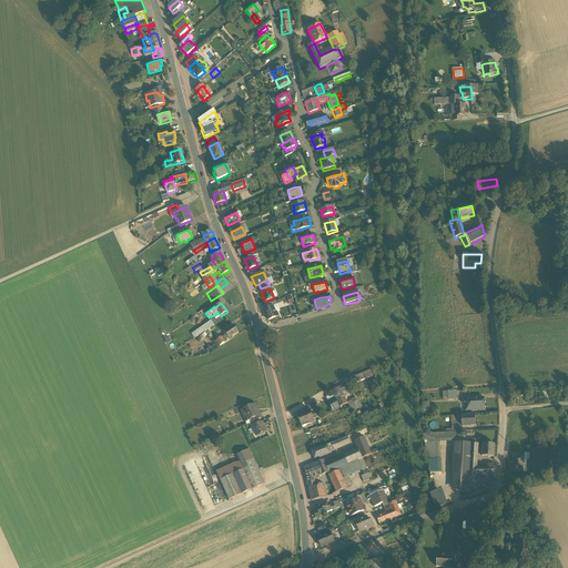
[(263,311),(267,321),(276,317),(279,316),(277,312),(275,313),(273,306),(265,310),(263,311)]
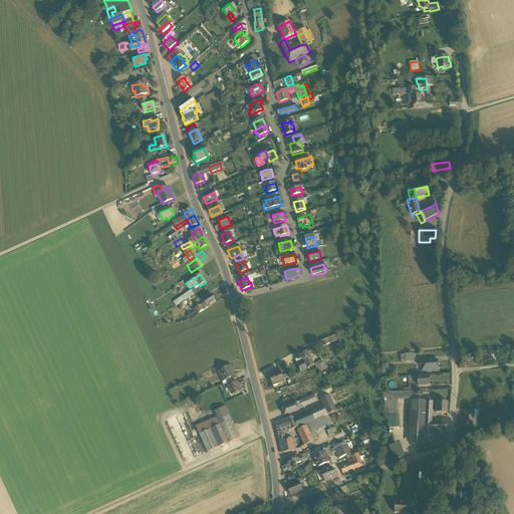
[(184,296),(192,291),(191,290),(174,302),(176,306),(186,300),(184,296)]
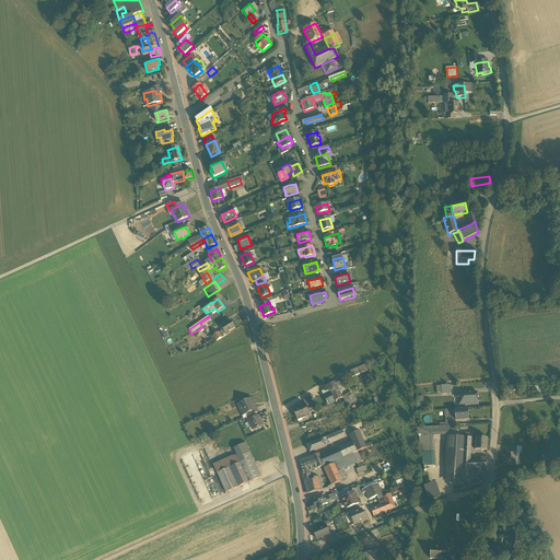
[(200,323),(202,327),(211,321),(209,317),(200,323)]
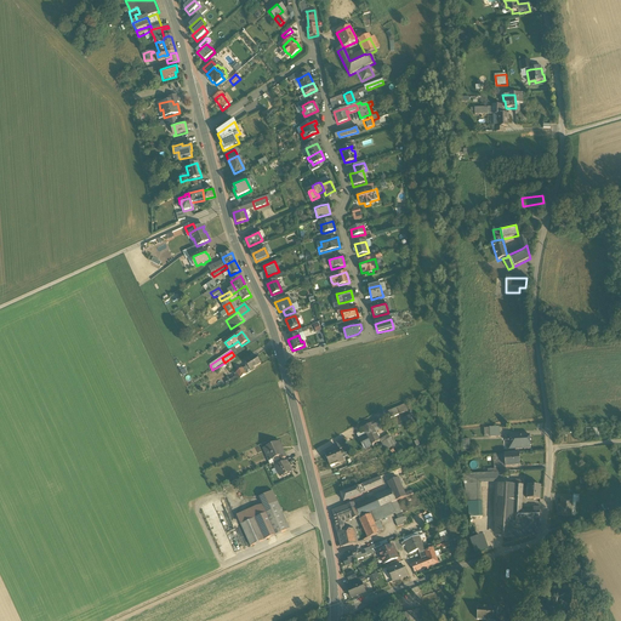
[(249,365),(252,371),(256,369),(255,368),(262,364),(257,357),(248,363),(249,365)]
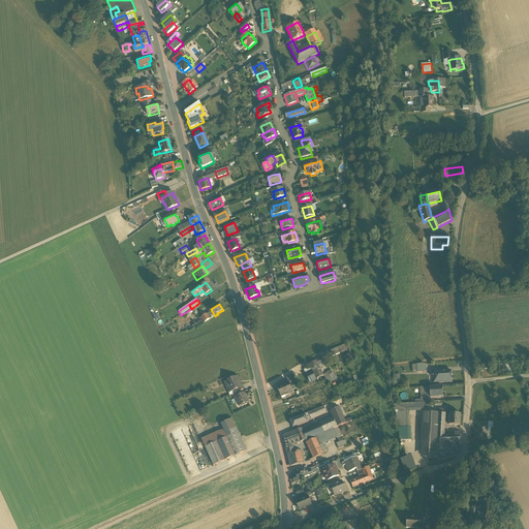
[(206,322),(211,319),(208,315),(208,314),(203,317),(206,322)]
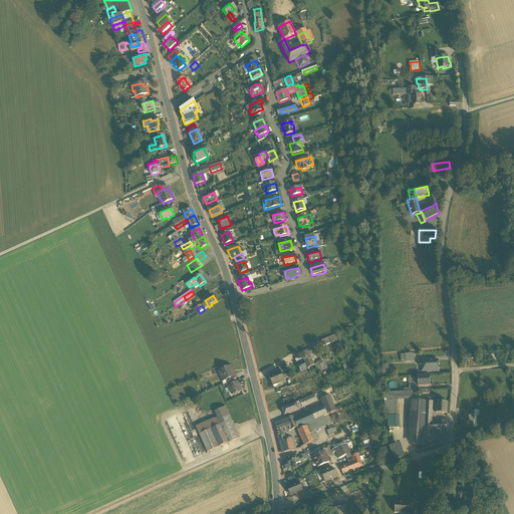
[(335,335),(327,338),(330,343),(337,340),(335,335)]
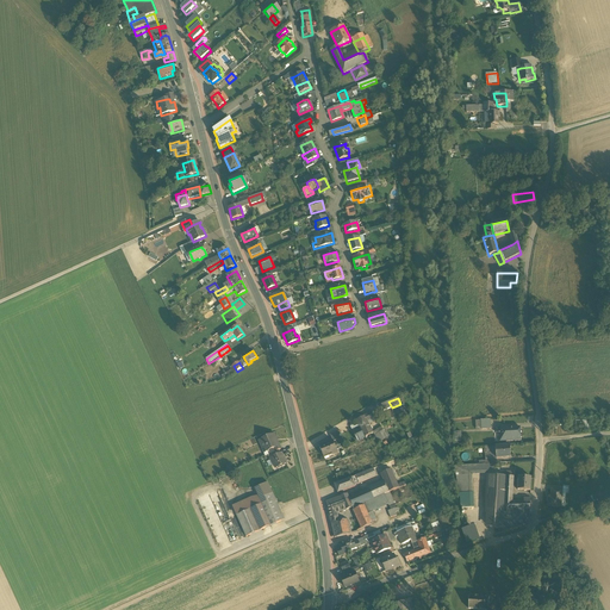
[(368,424),(367,421),(365,416),(356,421),(358,423),(360,428),(353,431),(358,441),(366,437),(367,437),(373,433),(368,424)]
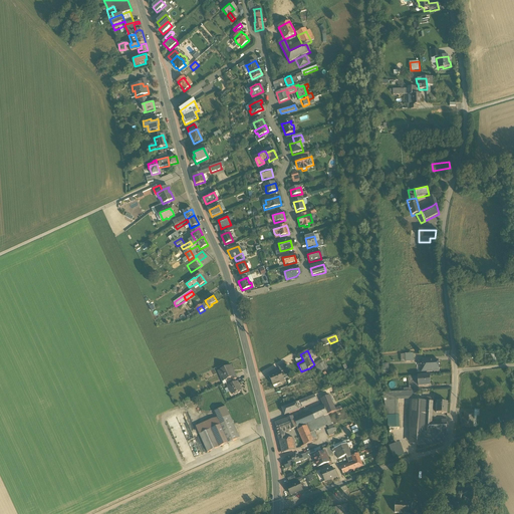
[(406,354),(406,362),(414,361),(414,353),(406,354)]
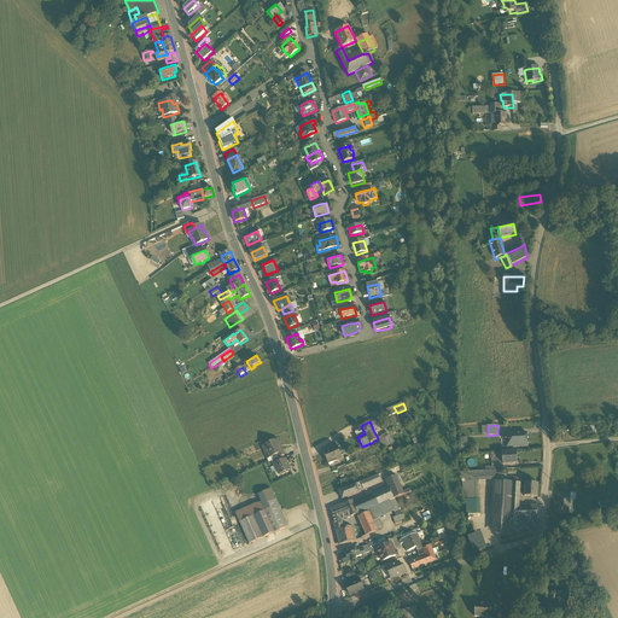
[(506,437),(507,448),(526,447),(526,436),(518,437),(518,435),(505,435),(505,437),(506,437)]
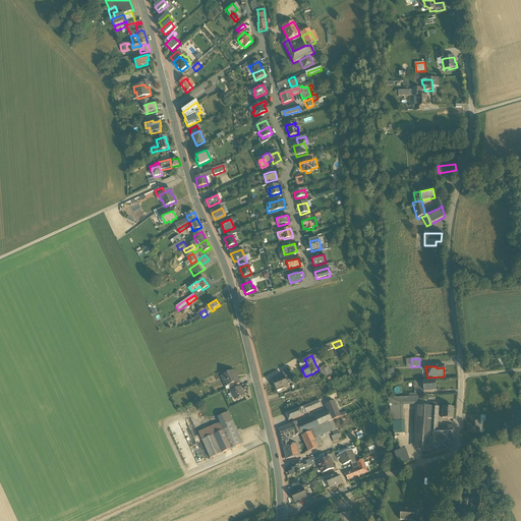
[(323,373),(326,377),(331,373),(328,367),(320,372),(322,374),(323,373)]
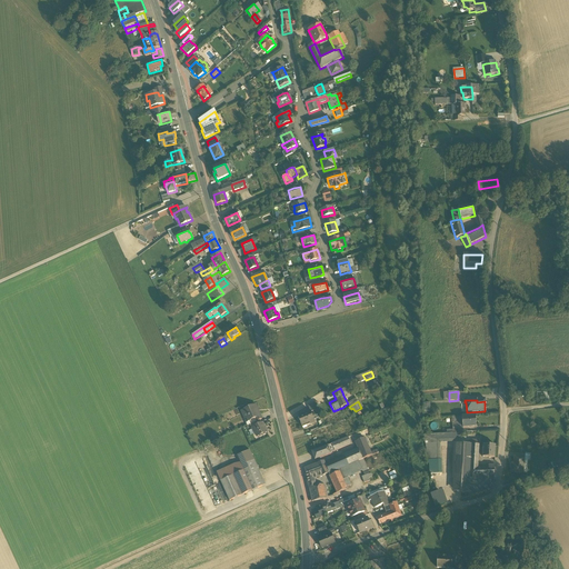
[(310,412),(317,410),(313,402),(308,407),(310,412)]
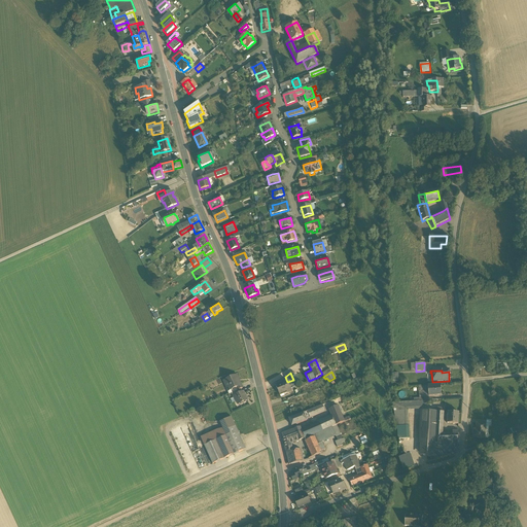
[(230,386),(232,390),(240,386),(237,380),(239,380),(237,376),(231,378),(231,379),(224,382),(227,387),(230,386)]
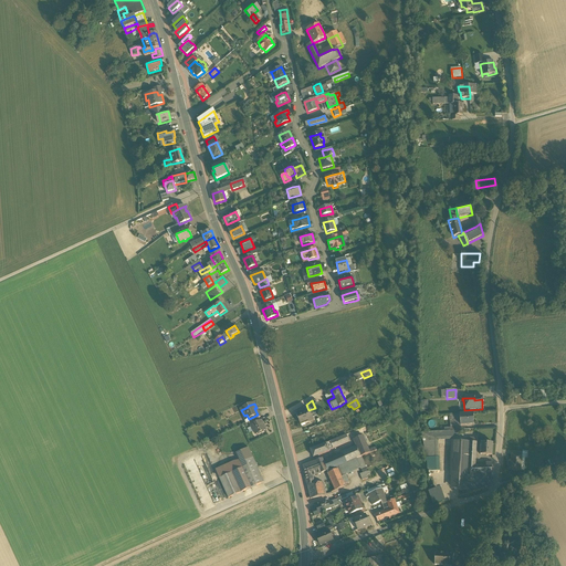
[(295,415),(300,425),(307,421),(308,422),(313,420),(308,410),(301,412),(295,415)]
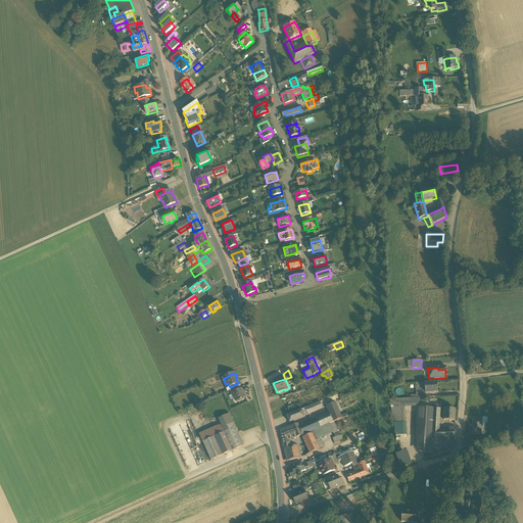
[(233,393),(236,401),(245,397),(241,389),(240,389),(233,393)]
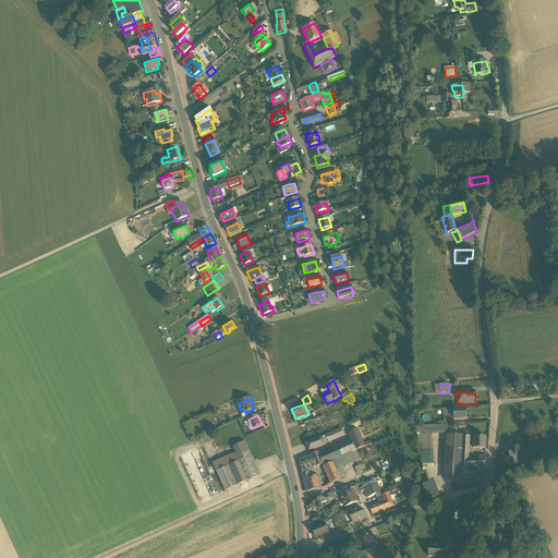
[(445,415),(446,425),(455,424),(455,420),(453,415),(445,415)]
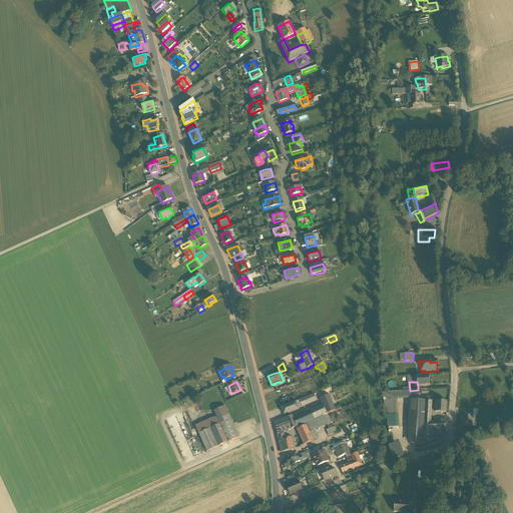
[(388,421),(388,428),(399,427),(397,397),(412,396),(411,391),(387,393),(383,393),(388,421)]
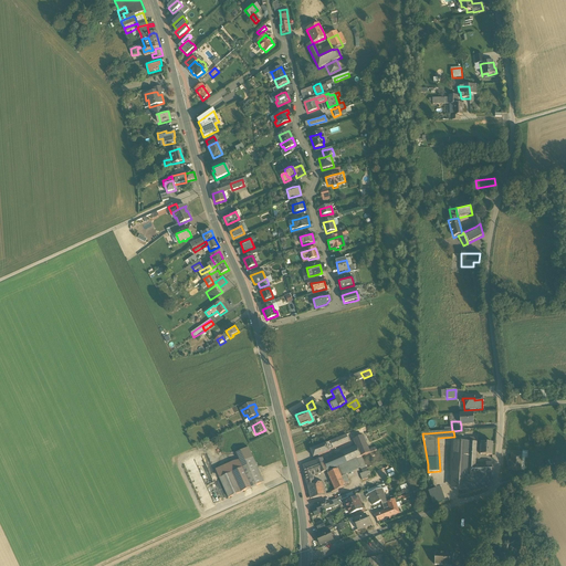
[(333,449),(349,442),(346,436),(329,441),(331,442),(333,449)]
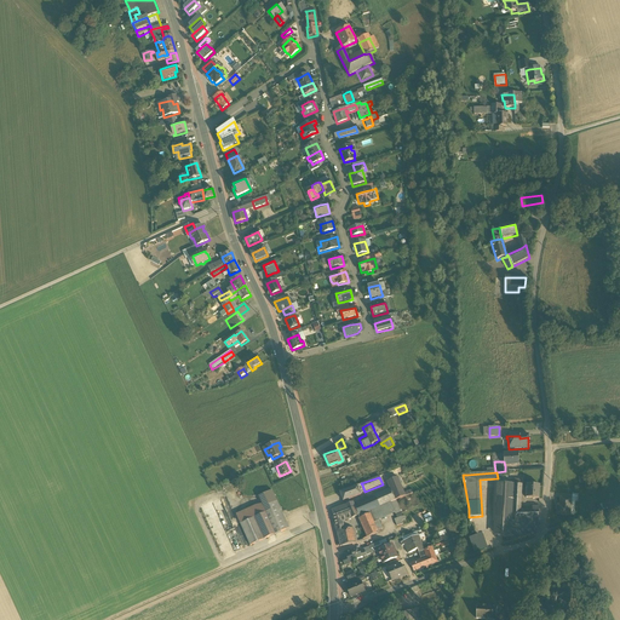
[(396,500),(406,497),(405,493),(397,477),(386,482),(391,493),(395,500),(396,500)]
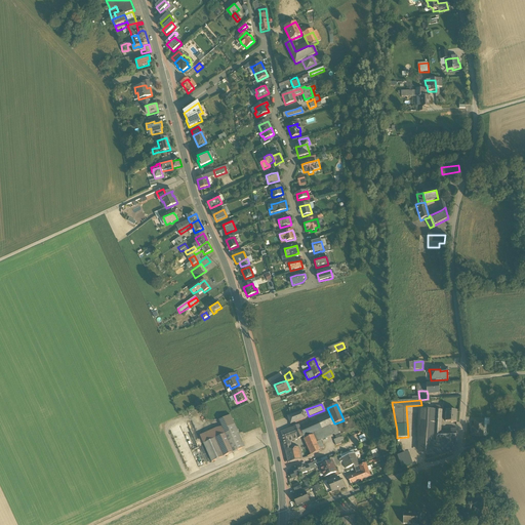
[(435,410),(434,442),(456,441),(456,433),(451,433),(441,433),(442,410),(442,406),(436,406),(436,410),(435,410)]
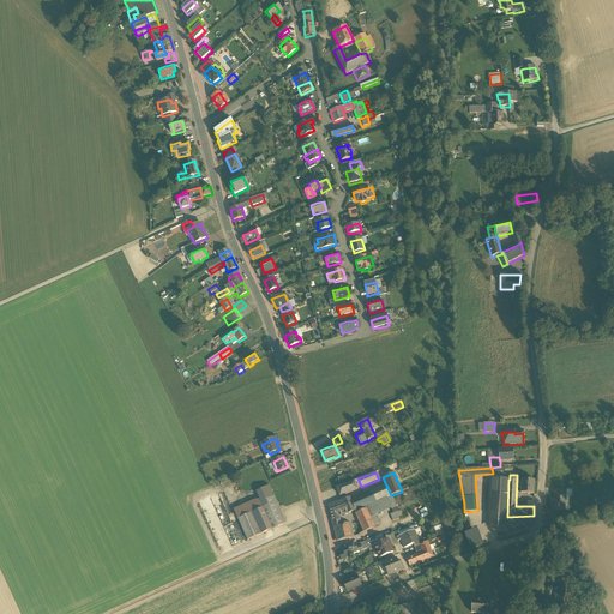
[(495,517),(507,517),(509,480),(495,479),(494,517),(495,517)]
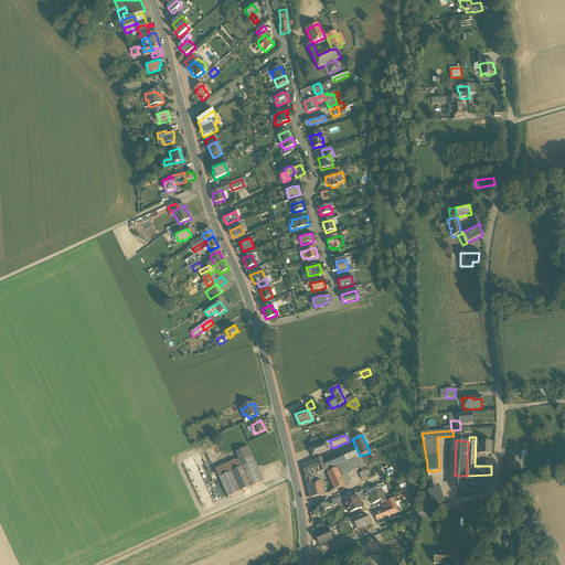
[(310,448),(313,457),(320,455),(329,451),(328,449),(332,448),(330,441),(310,448)]
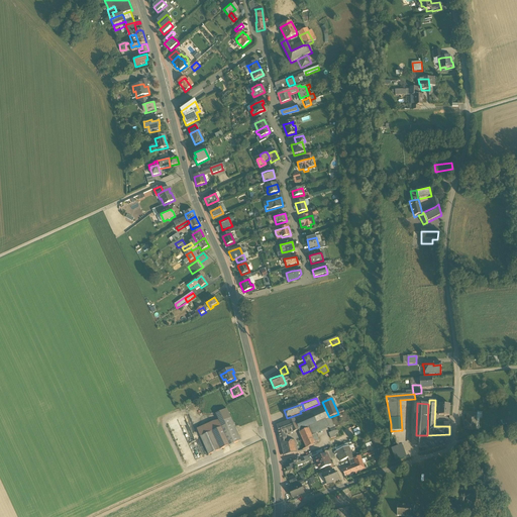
[(439,416),(449,416),(450,405),(439,405),(439,412),(438,412),(437,415),(439,415),(439,416)]
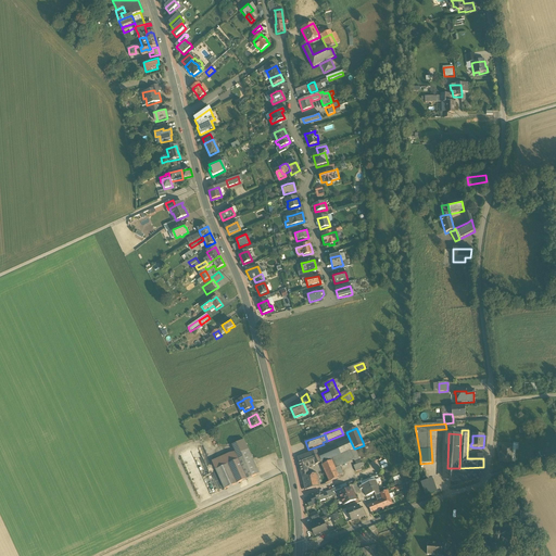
[(235,453),(236,455),(248,450),(244,440),(232,445),(235,453)]
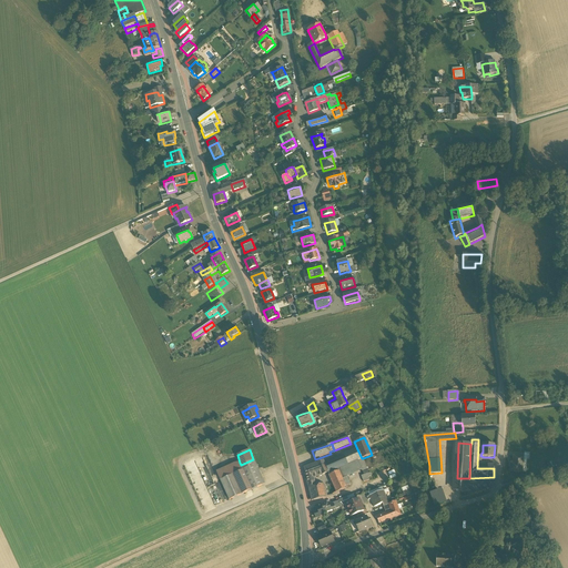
[(357,460),(362,458),(358,452),(344,457),(347,465),(357,460)]
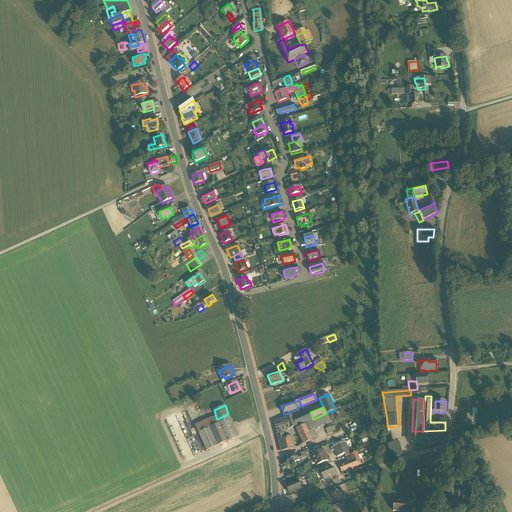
[(460,425),(471,426),(472,412),(463,411),(462,418),(462,420),(460,420),(460,425)]
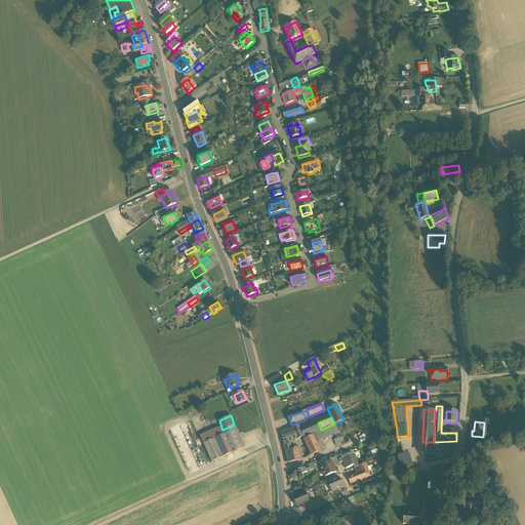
[(313,434),(321,430),(318,422),(300,430),(304,437),(313,434)]
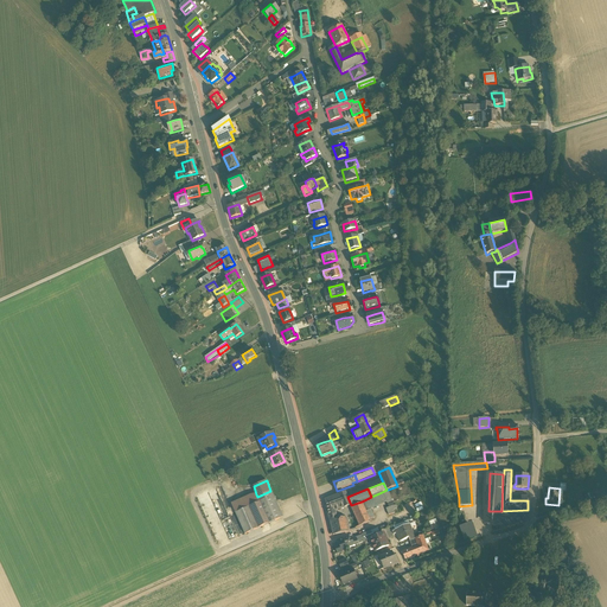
[(387,490),(382,492),(387,503),(388,505),(393,503),(388,490),(387,490)]
